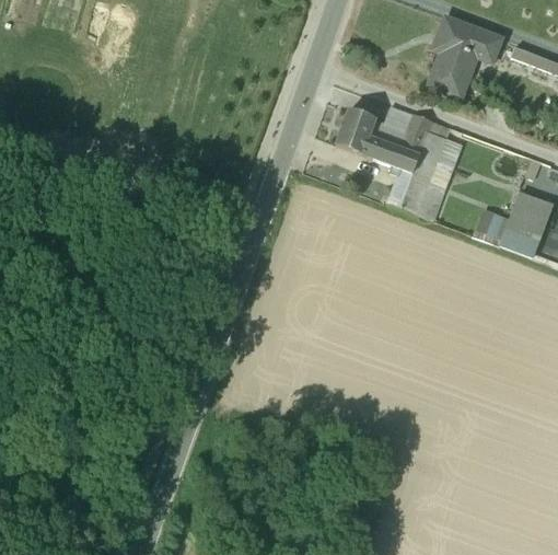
[(501,39),(444,19),(433,47),(443,51),(430,85),(463,97),(478,55),(493,60),(501,39)]
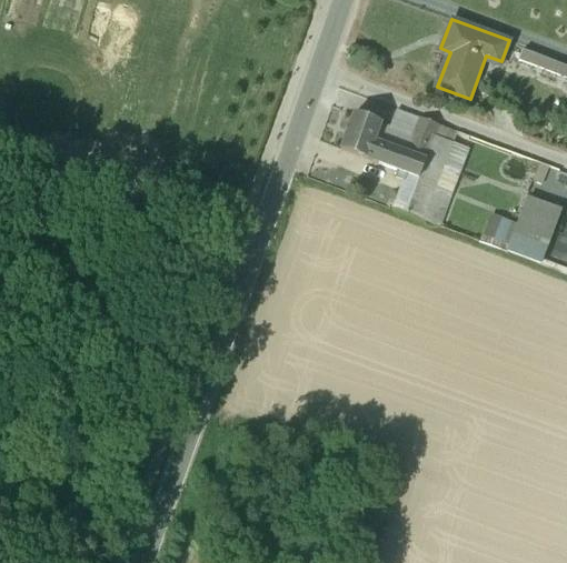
[(566,62),(525,48),(521,58),(566,73),(566,62)]
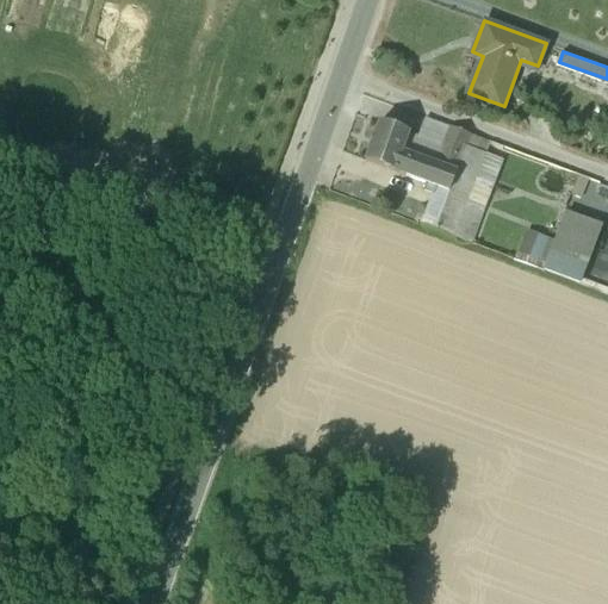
[(425,116),(417,134),(409,130),(402,148),(423,156),(436,161),(451,123),(427,113),(425,116)]
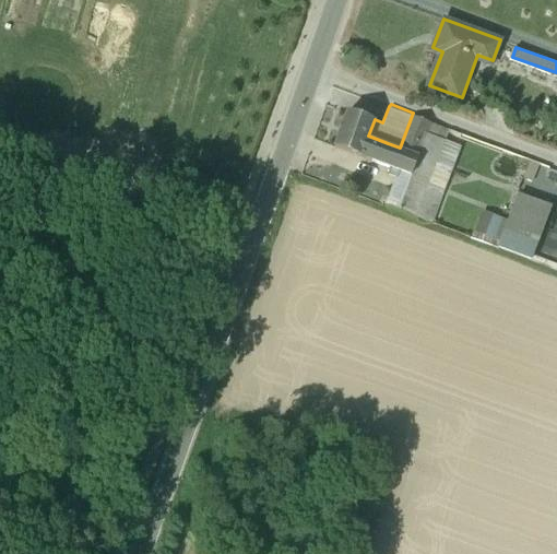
[(375,119),(348,109),(335,144),(381,161),(388,143),(368,136),(375,119)]
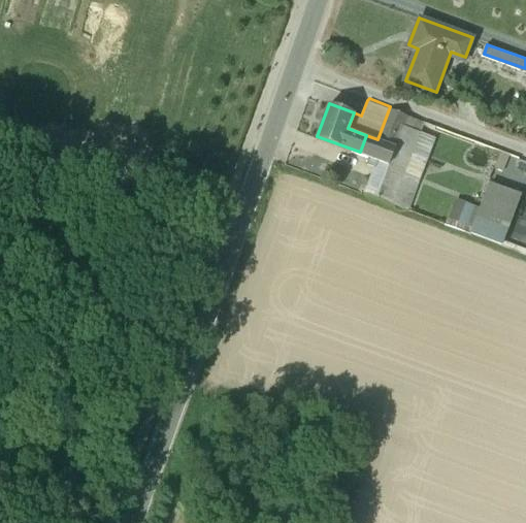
[(390,106),(377,139),(395,145),(407,112),(390,106)]
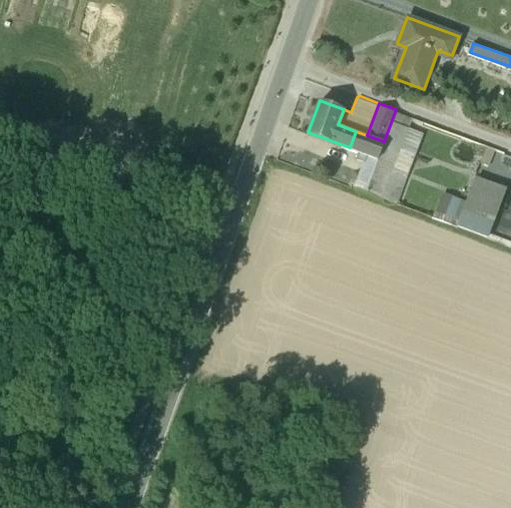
[(396,109),(384,141),(401,147),(412,115),(396,109)]
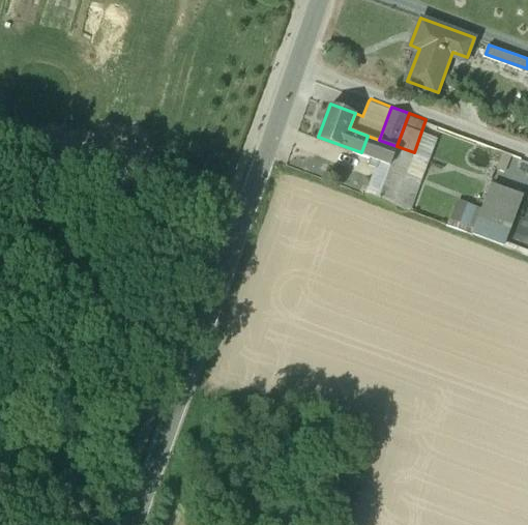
[(379,140),(368,136),(361,152),(371,156),(369,162),(376,165),(377,165),(379,159),(390,164),(397,146),(379,140)]
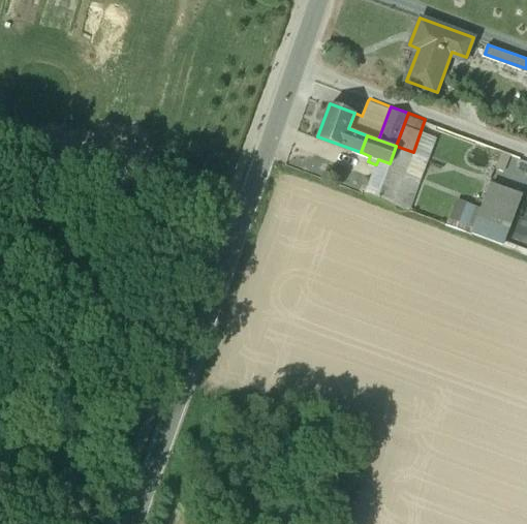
[(413,152),(396,146),(390,163),(406,170),(413,152)]
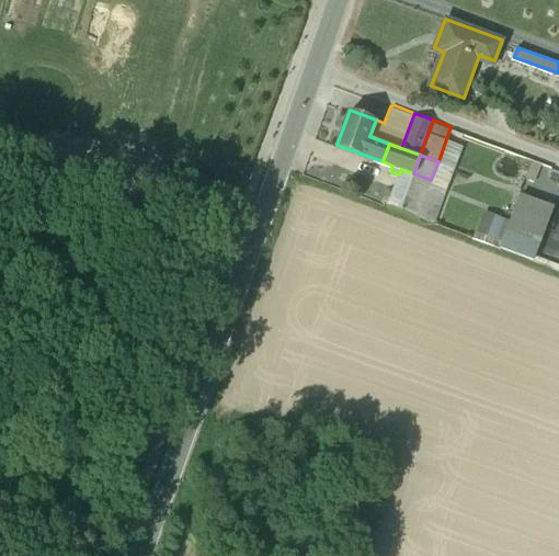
[(455,168),(438,161),(431,180),(429,185),(436,189),(446,192),(455,168)]
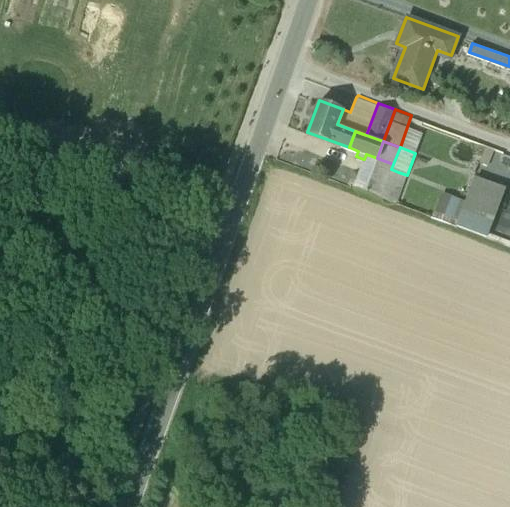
[(366,154),(364,159),(363,159),(353,185),(365,190),(377,158),(366,154)]
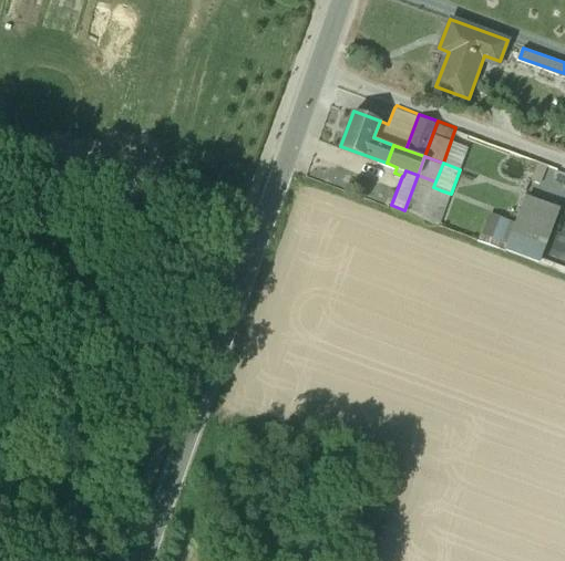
[(435,182),(418,175),(404,210),(422,217),(433,187),(435,182)]
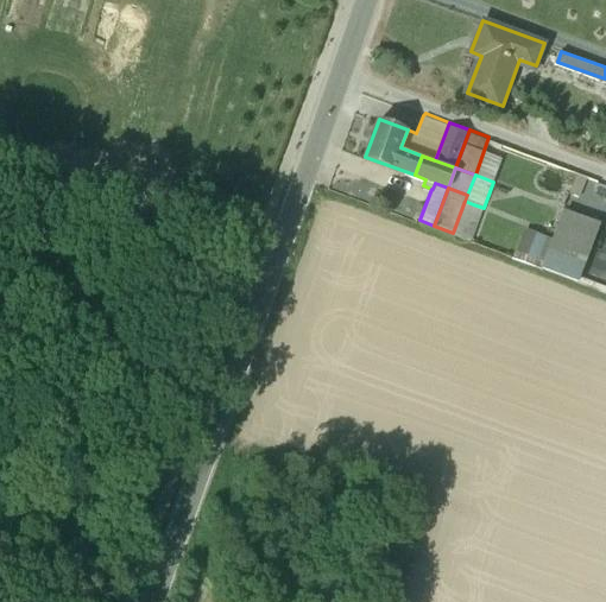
[(465,201),(453,233),(472,240),(478,222),(467,219),(473,204),(465,201)]
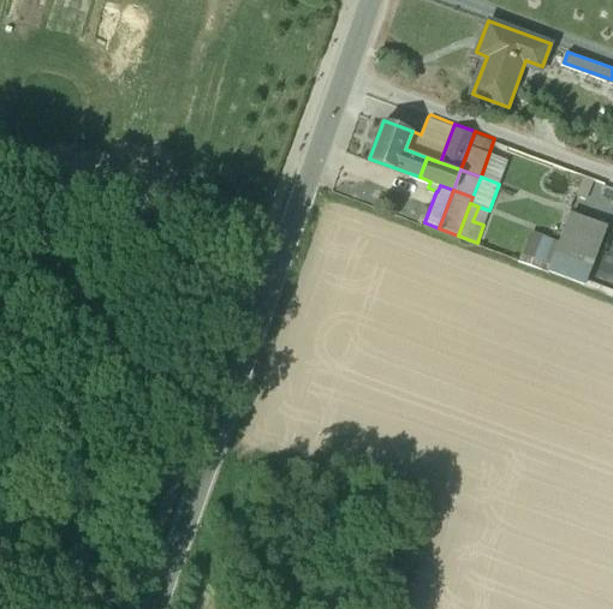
[(571,210),(549,269),(582,281),(591,256),(603,224),(571,210)]
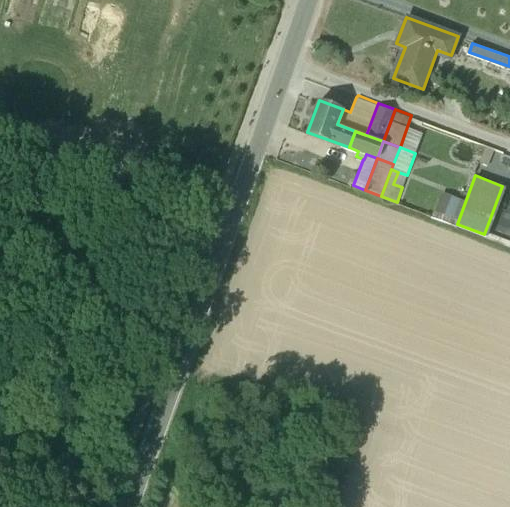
[(464,202),(443,194),(435,216),(456,224),(464,202)]
